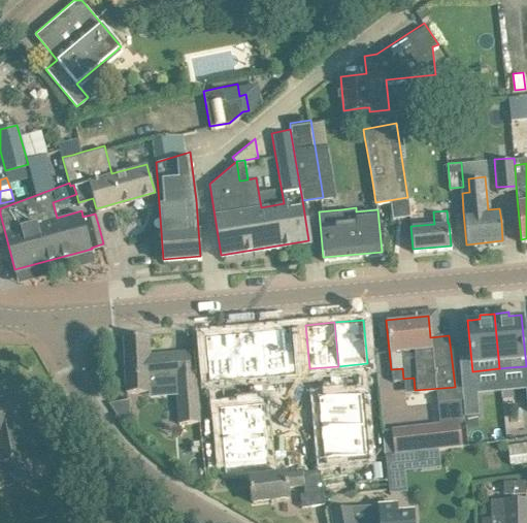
[(290,326),(261,329),(265,372),(294,370),(290,326)]
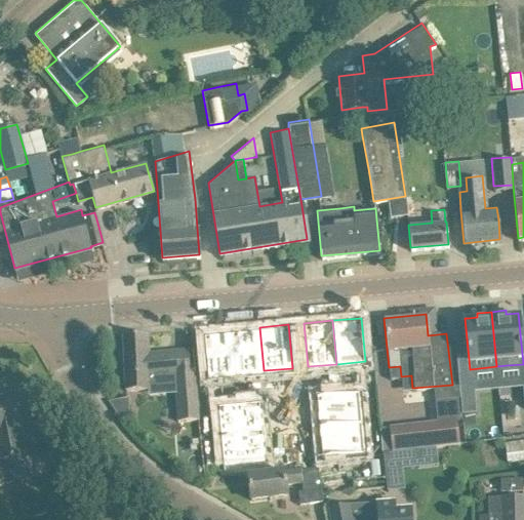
[(259,327),(232,330),(236,373),(264,370),(259,327)]
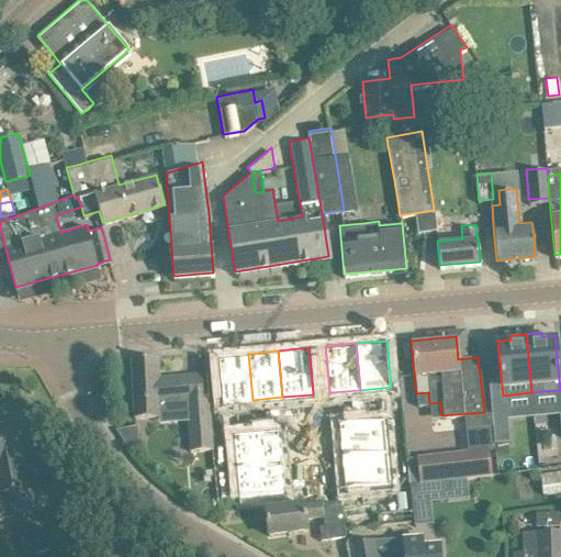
[(158,354),(131,355),(131,356),(132,360),(133,414),(158,413),(158,402),(187,400),(190,447),(212,446),(209,397),(202,397),(201,370),(159,372),(158,354)]
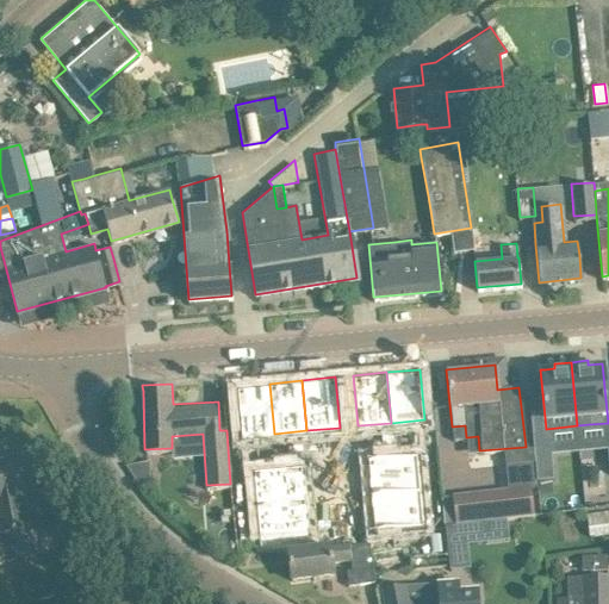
[(269,384),(236,386),(241,436),(274,434),(269,384)]
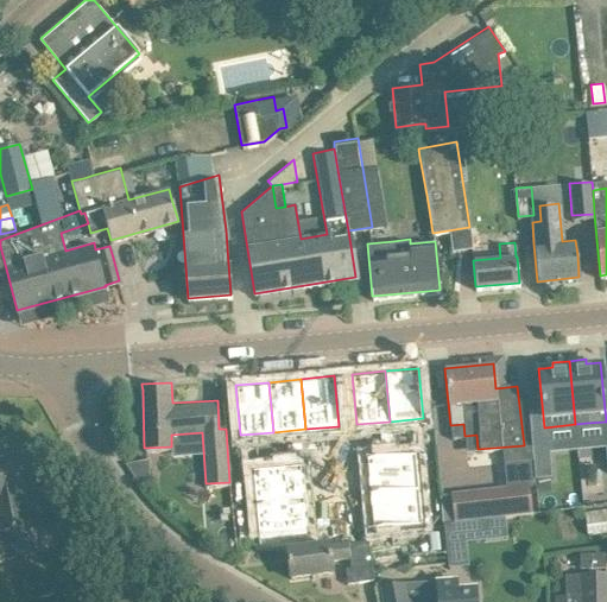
[(548,436),(531,438),(535,475),(551,474),(548,436)]
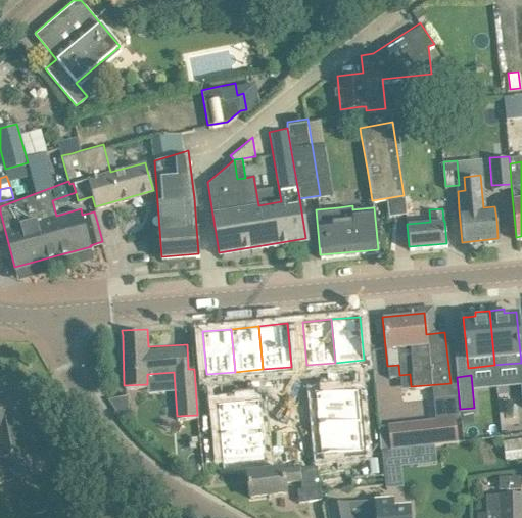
[(0,449),(1,455),(0,455),(0,479),(14,475),(9,457),(29,451),(20,423),(26,422),(15,388),(0,392),(0,449)]
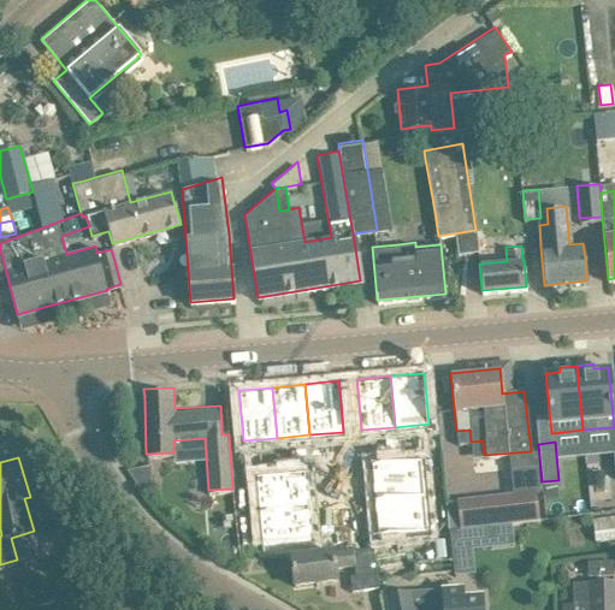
[(424,457),(373,462),(377,497),(427,492),(424,457)]
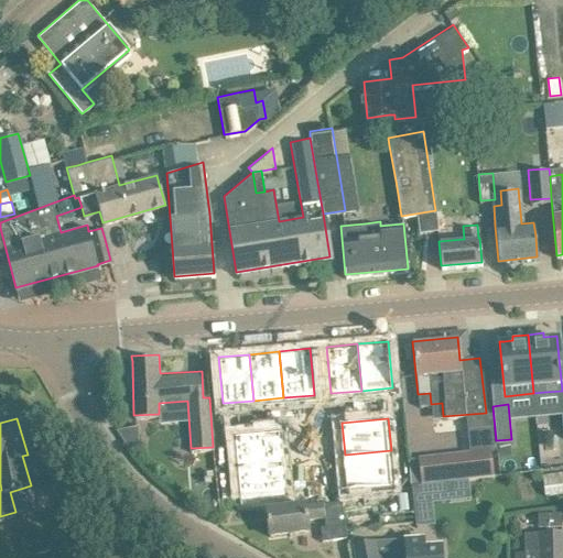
[(279,428),(233,433),(236,465),(282,460),(279,428)]
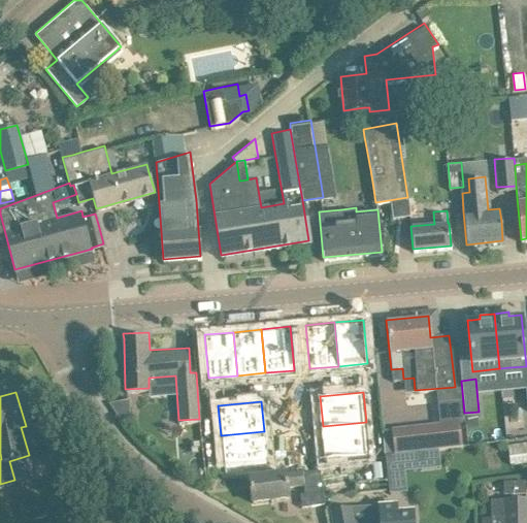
[(456,418),(420,422),(423,448),(437,447),(459,445),(462,444),(459,418),(456,418)]
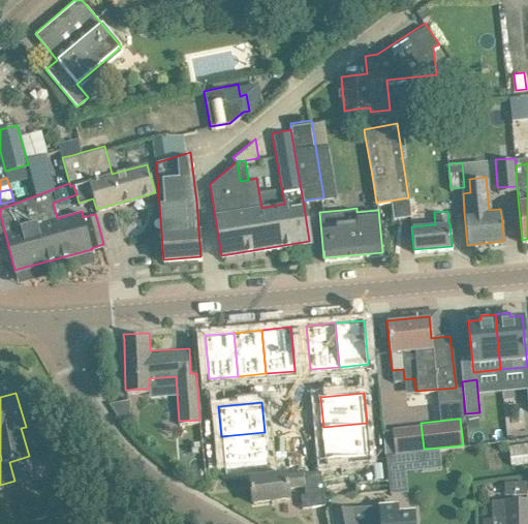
[(367,423),(323,427),(327,458),(370,454),(367,423)]
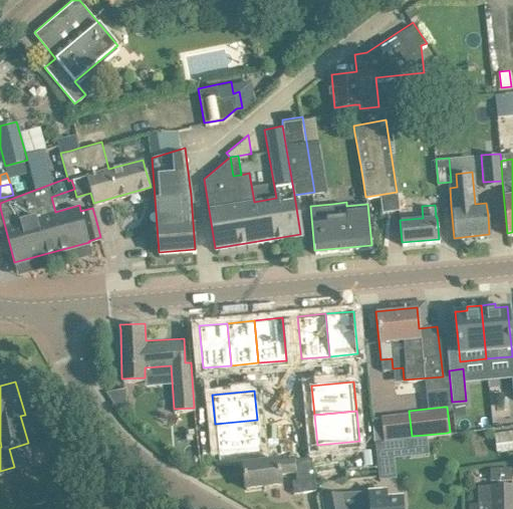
[(257,420),(215,424),(217,451),(259,447),(257,420)]
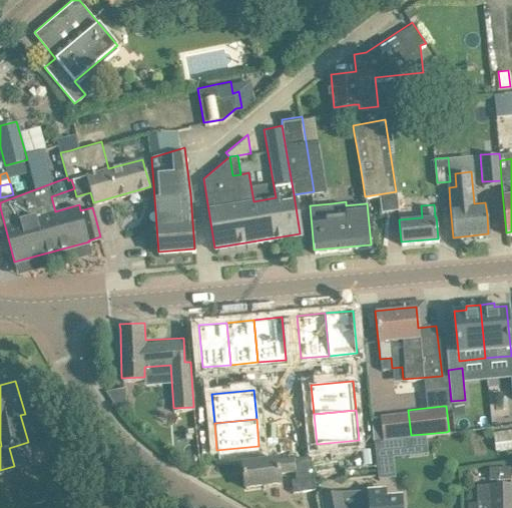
[(496,450),(511,447),(511,426),(493,429),(496,450)]
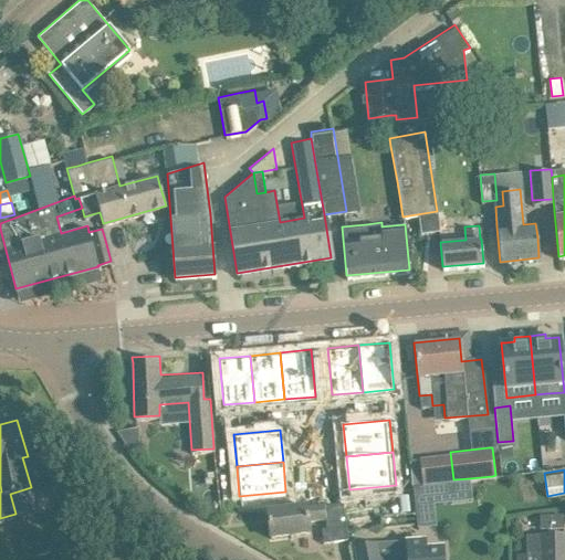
[(285,492),(239,496),(242,528),(289,524),(285,492)]
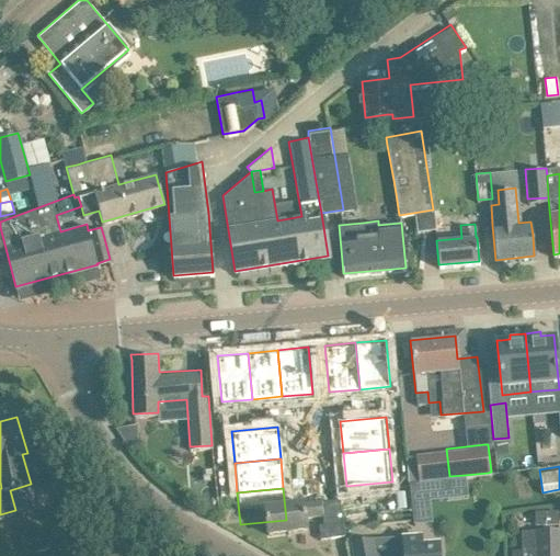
[(410,494),(396,496),(396,502),(411,501),(410,494)]
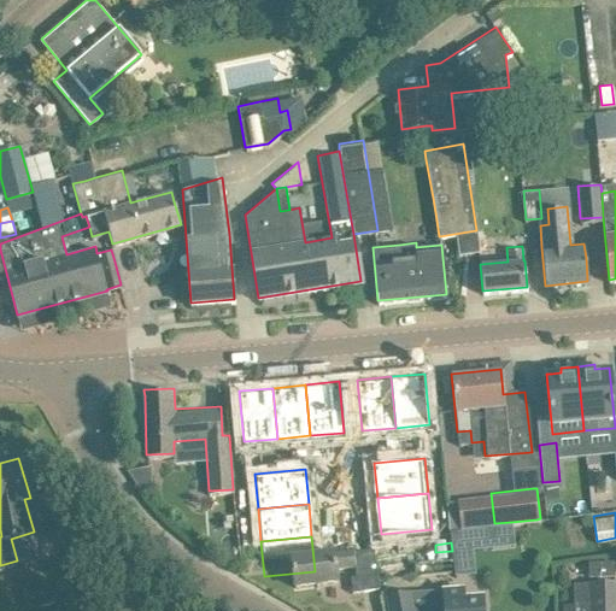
[(435,545),(418,546),(420,554),(435,552),(435,545)]
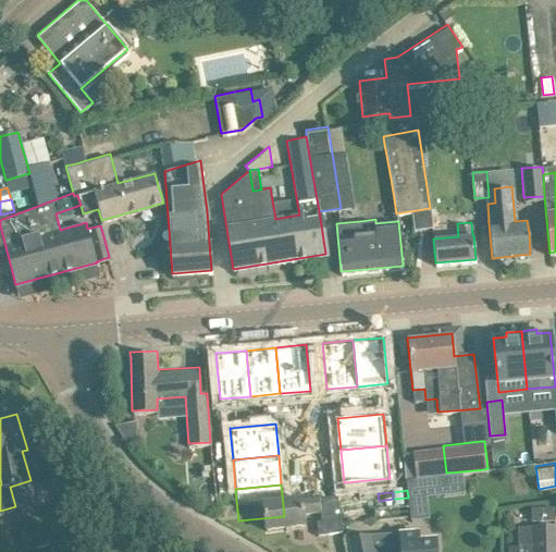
[(378,493),(362,494),(363,502),(379,501),(378,493)]
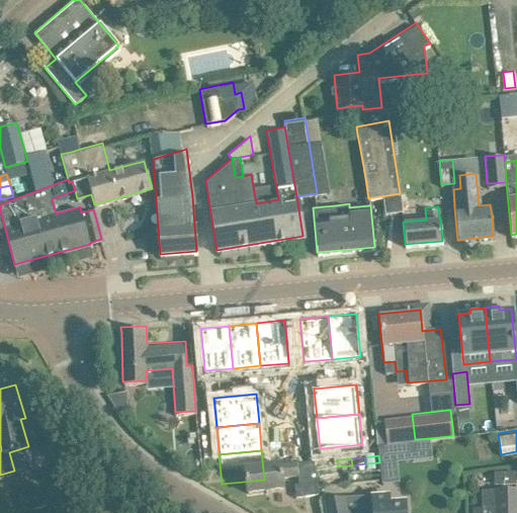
[(337,459),(324,460),(324,467),(338,466),(337,459)]
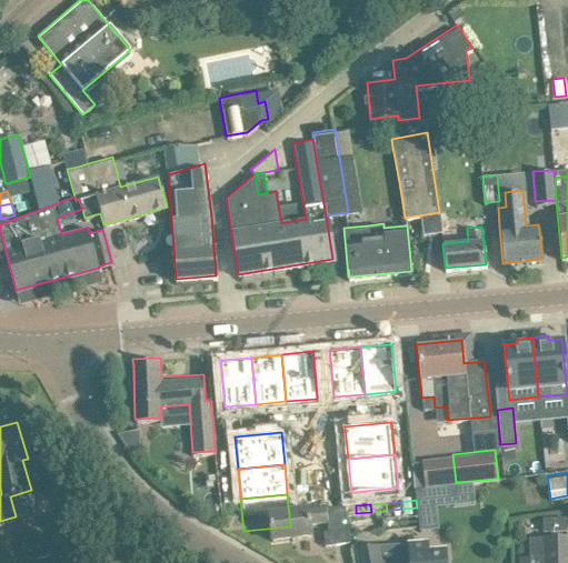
[(418,515),(408,516),(409,530),(419,529),(418,515)]
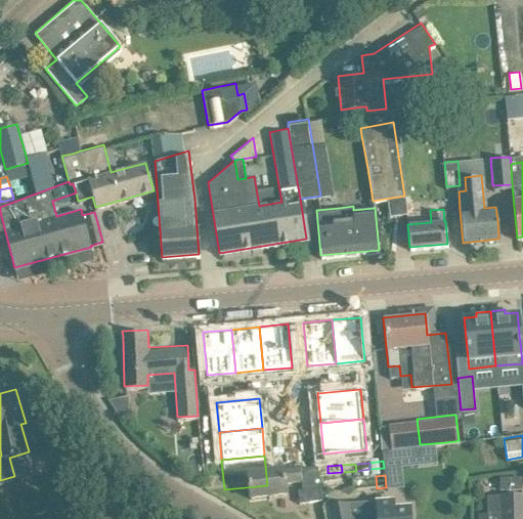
[(376,476),(366,477),(367,489),(377,488),(376,476)]
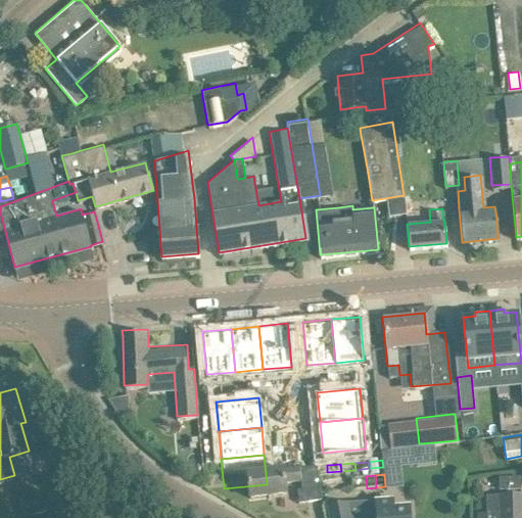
[(366,476),(356,477),(357,490),(367,488),(366,476)]
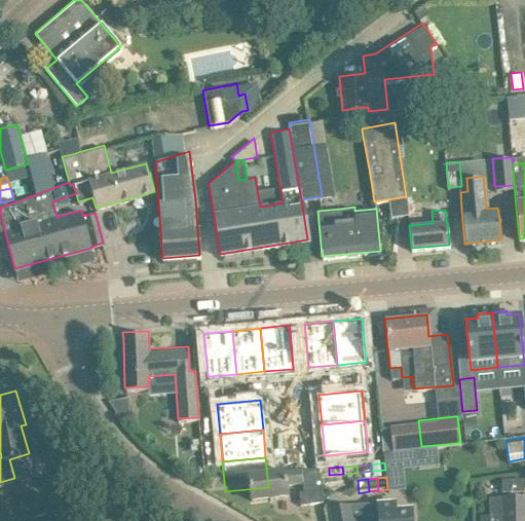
[(358,480),(349,481),(350,494),(359,493),(358,480)]
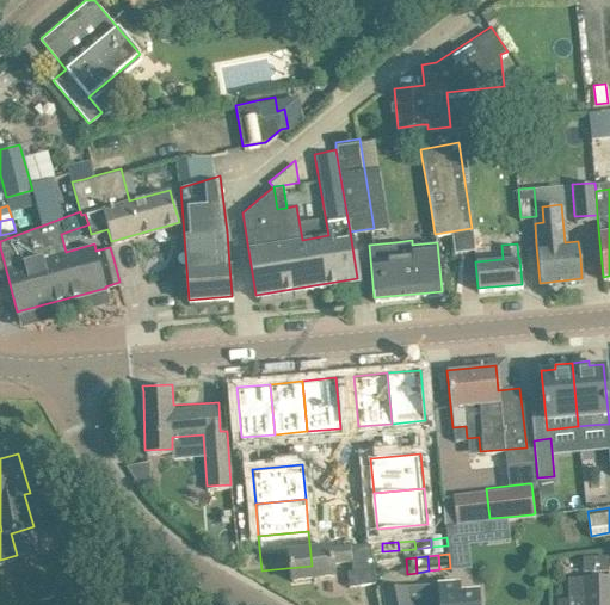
[(406,559),(395,560),(396,575),(407,574),(406,559)]
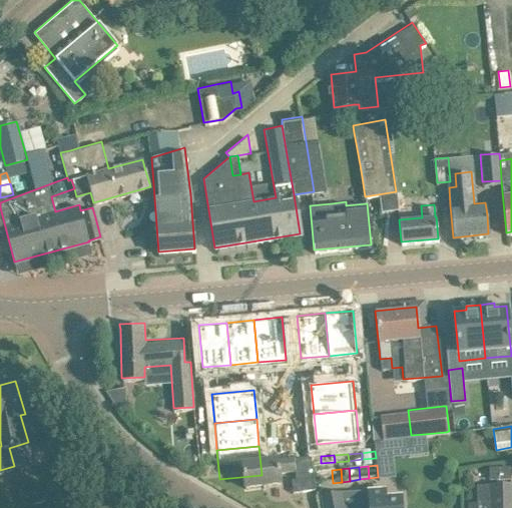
[(332,470),(322,471),(323,485),(333,483),(332,470)]
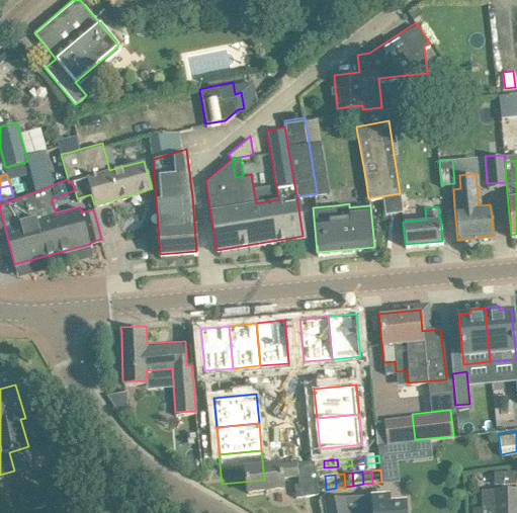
[(516,512),(516,485),(481,487),(481,505),(471,505),(471,512),(516,512)]
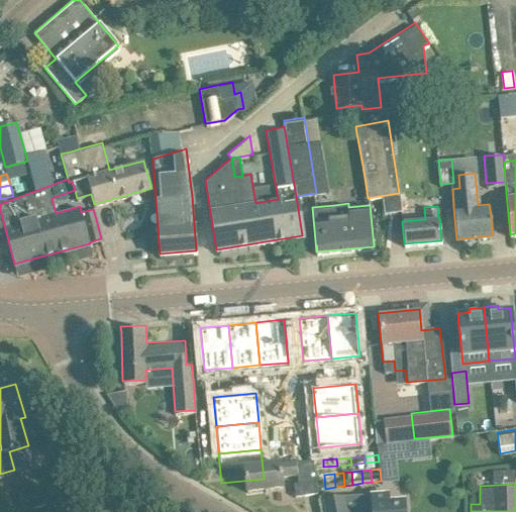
[(359,511),(404,511),(404,499),(388,500),(388,491),(358,493),(359,511)]
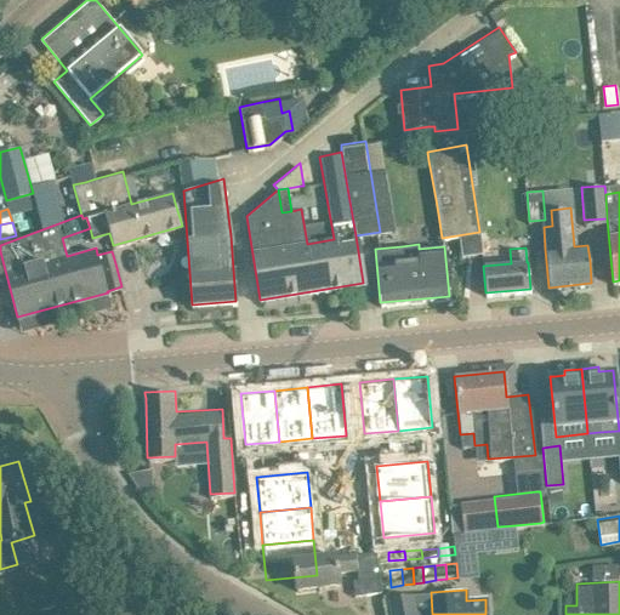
[(392,614),(414,614),(410,594),(390,598),(392,614)]
